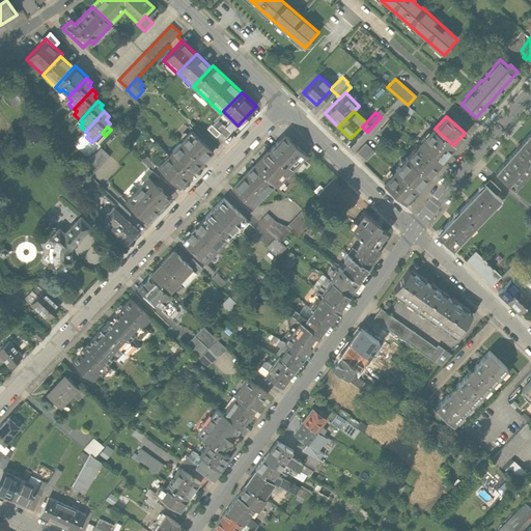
[(434,128),(419,144),(439,162),(453,145),(435,129),(434,128)]
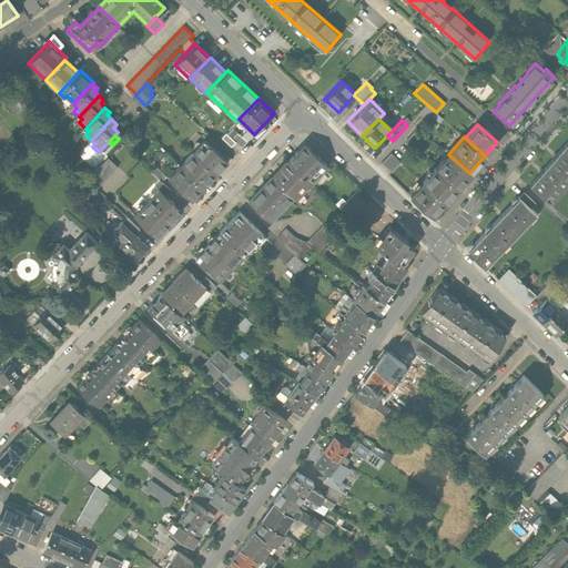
[(204,140),(192,153),(215,175),(227,162),(204,140)]
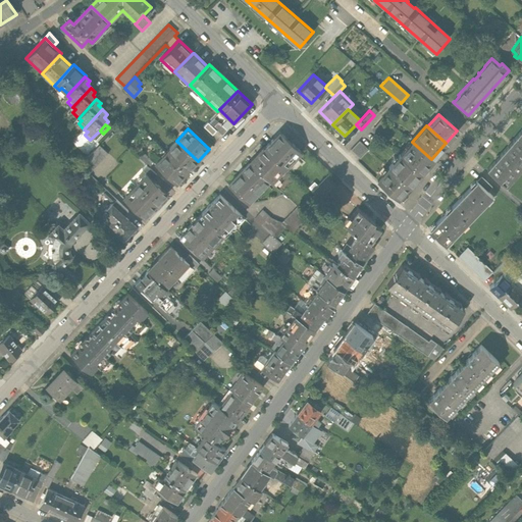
[(279,131),(263,147),(285,168),(302,152),(279,131)]
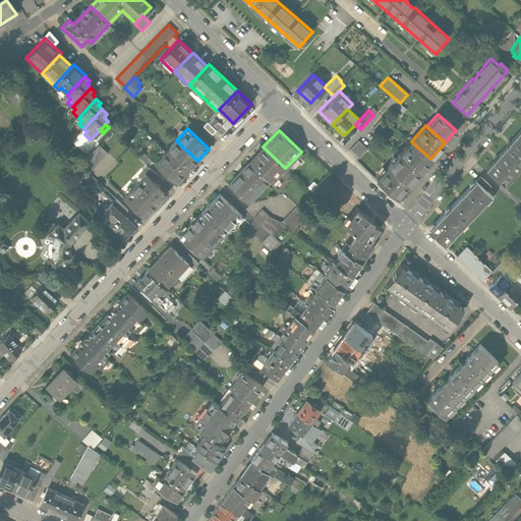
[(485,169),(505,185),(520,167),(520,130),(485,169)]
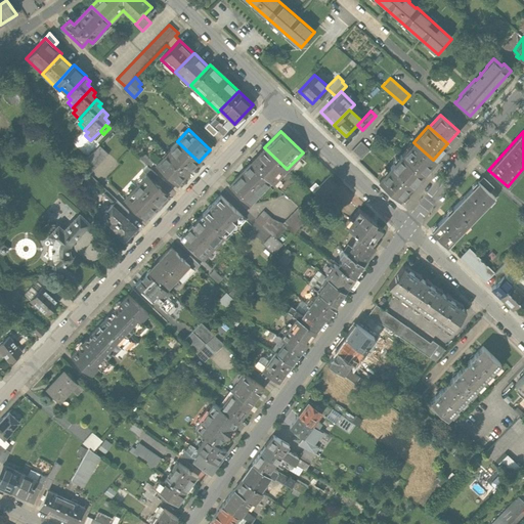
[(187,173),(199,162),(177,141),(166,153),(187,173)]
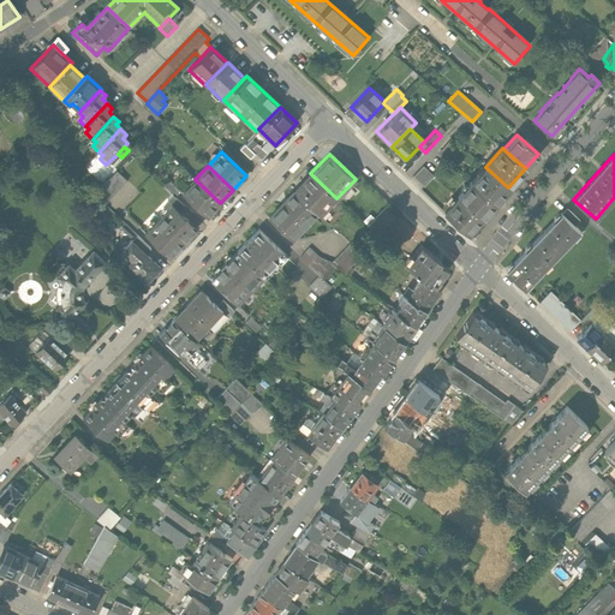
[(411,178),(422,189),(434,175),(423,166),(411,178)]
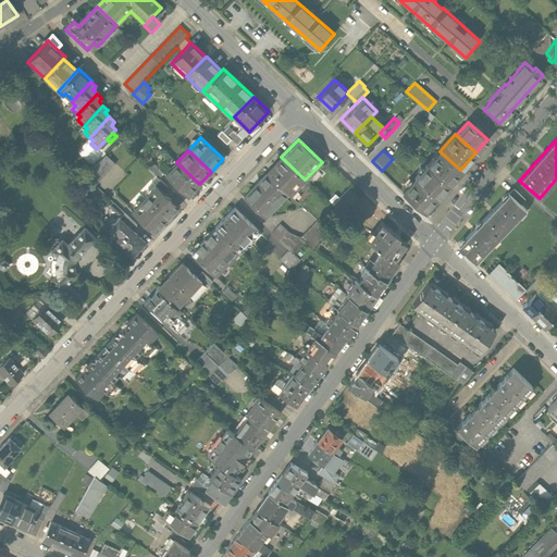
[(440,151),(428,165),(448,184),(460,170),(440,151)]
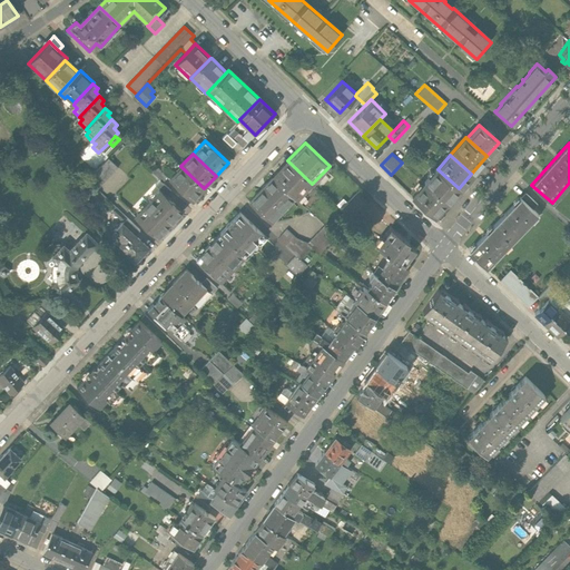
[(118,167),(108,158),(87,180),(97,190),(118,167)]
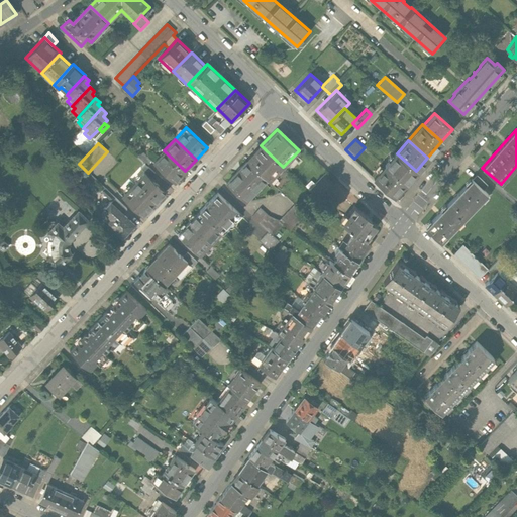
[(261,145),(247,161),(266,178),(271,173),(274,176),(283,167),(261,145)]
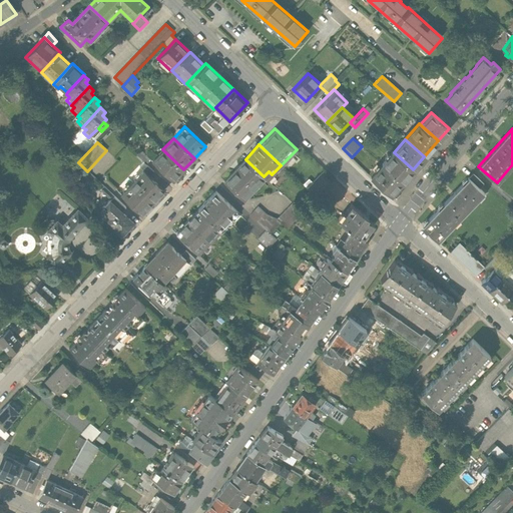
[(136,154),(144,162),(146,164),(150,159),(140,149),(136,154)]
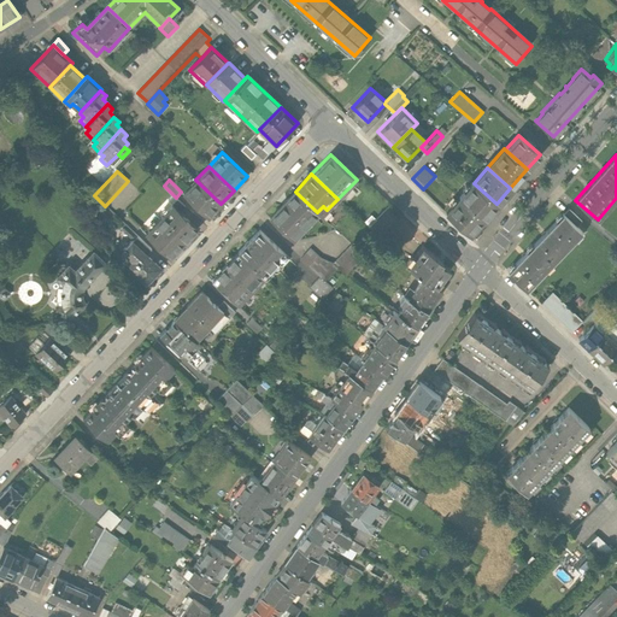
[(207,217),(221,204),(195,180),(183,194),(207,217)]
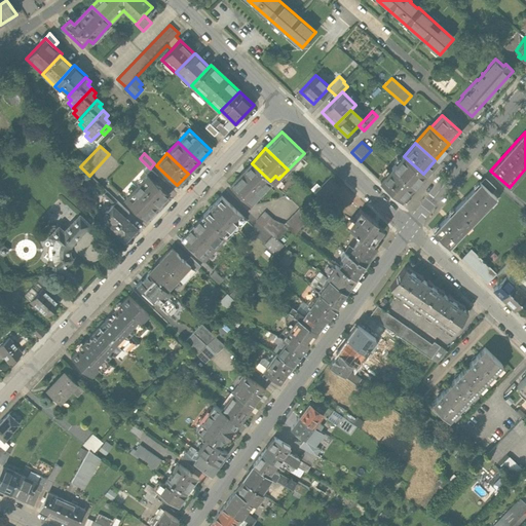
[(403,155),(391,168),(412,187),(423,174),(404,156),(403,155)]
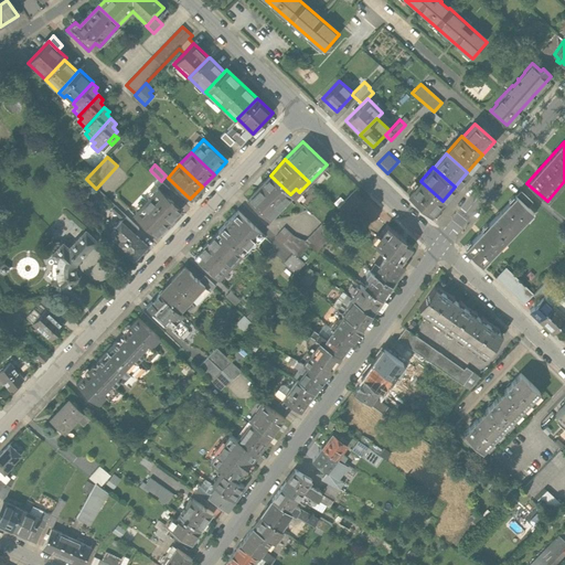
[(291,195),(290,194),(270,176),(247,200),(268,221),(291,195)]
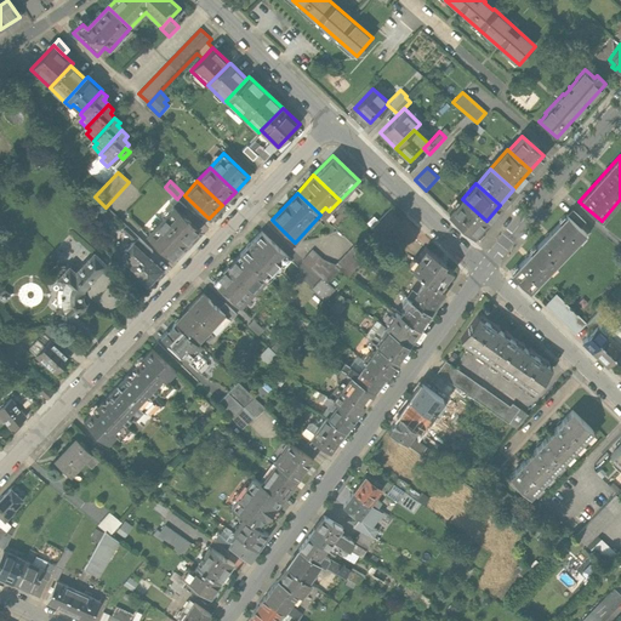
[(169,201),(175,206),(182,212),(187,208),(177,199),(175,197),(169,201)]
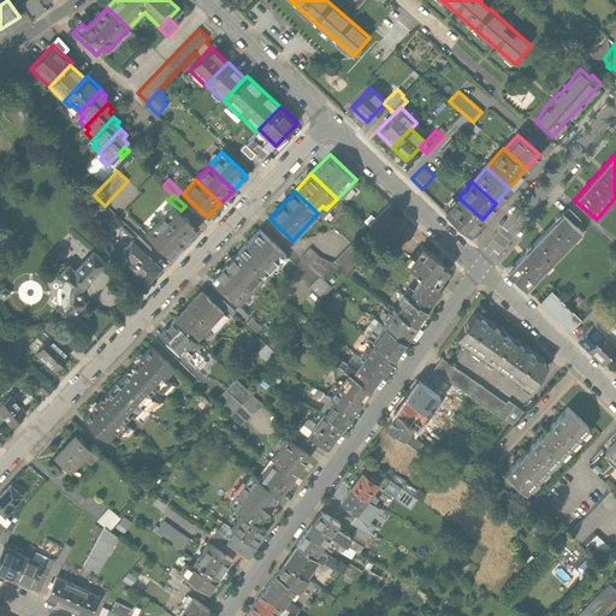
[(468,234),(483,219),(458,197),(445,212),(468,234)]
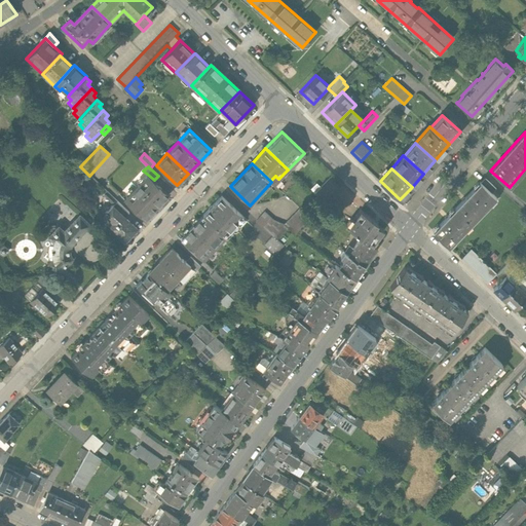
[(148,175),(136,187),(157,208),(170,194),(154,180),(148,175)]
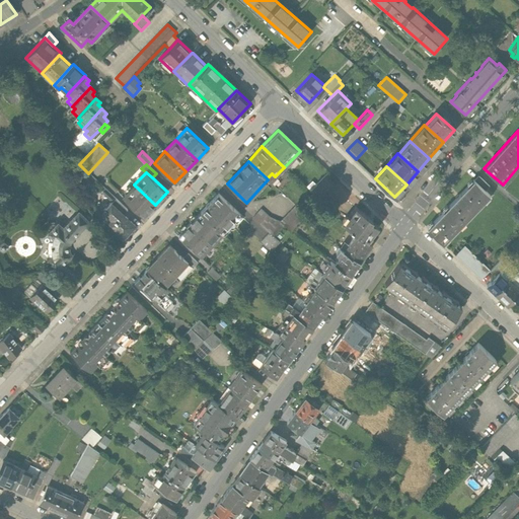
[(336,182),(326,173),(316,184),(311,179),(305,187),(318,200),(336,182)]
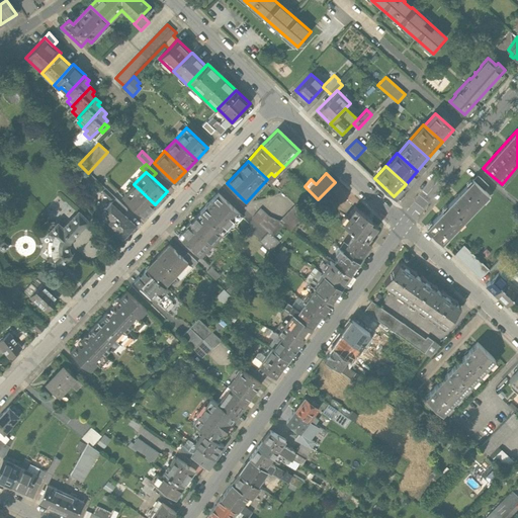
[(477,175),(472,179),(484,190),(489,186),(477,175)]
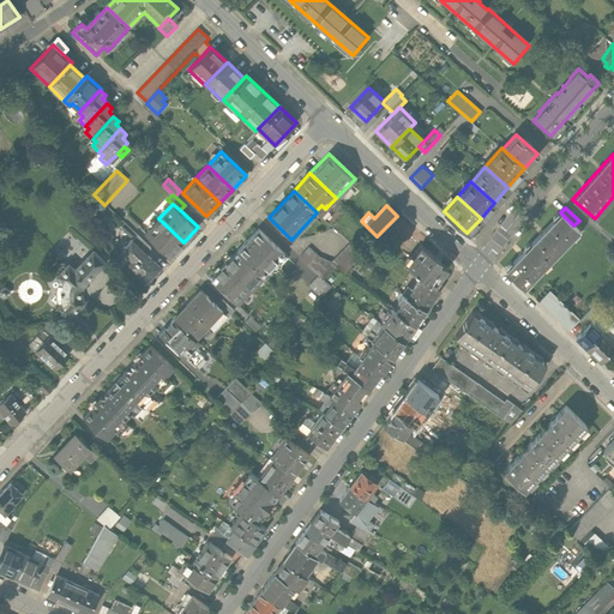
[(524,251),(543,269),(579,230),(573,226),(560,212),(524,251)]
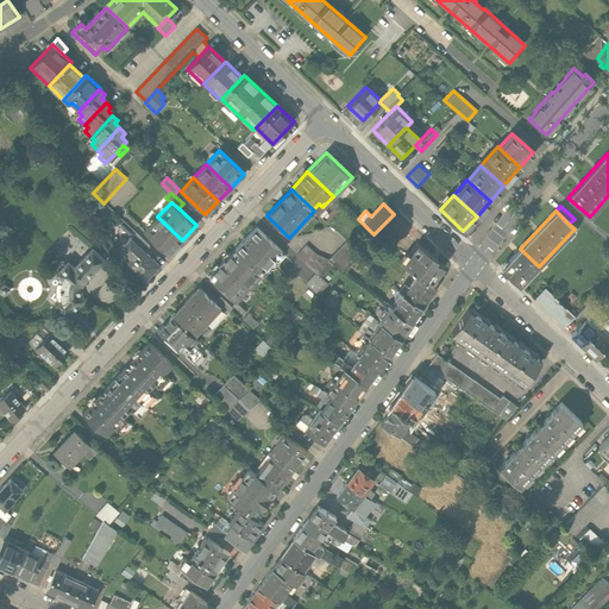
[(169,255),(182,240),(157,217),(144,231),(169,255)]
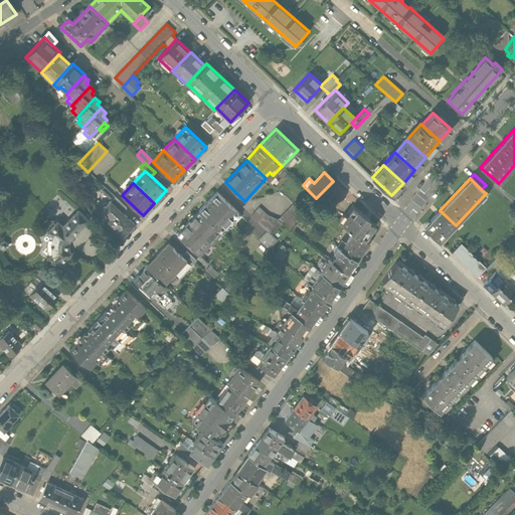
[(216,192),(198,210),(220,231),(224,235),(229,230),(225,226),(232,219),(236,222),(242,216),(216,192)]
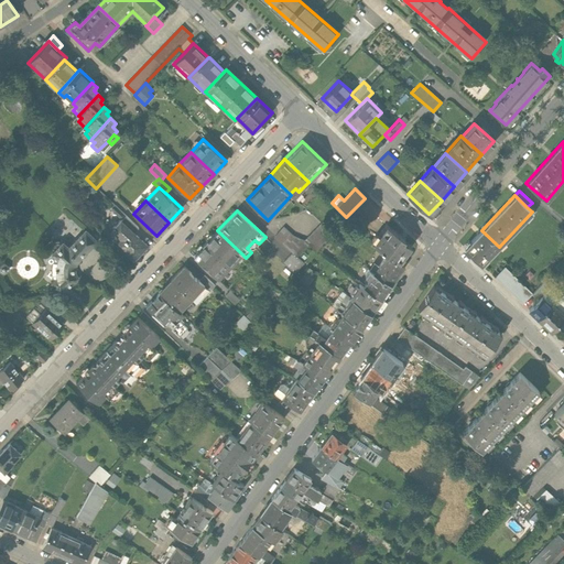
[(121,221),(133,234),(139,228),(126,216),(121,221)]
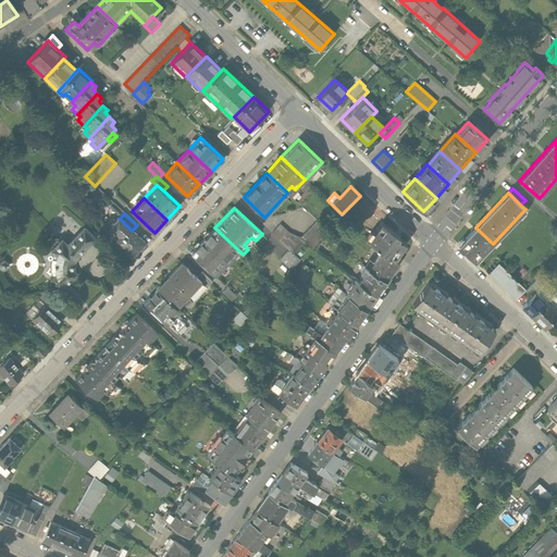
[(54,234),(73,229),(67,214),(50,221),(54,234)]
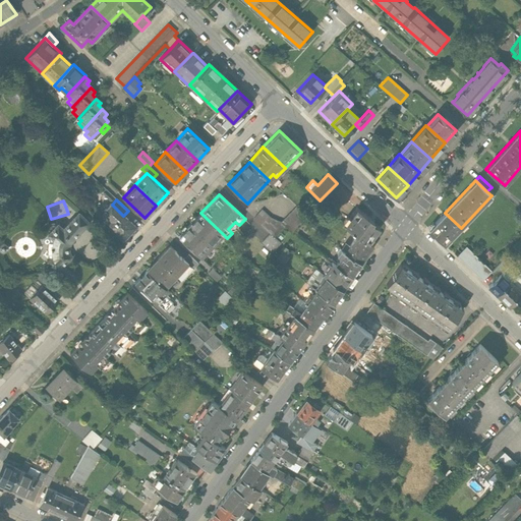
[(135,226),(123,216),(112,205),(105,213),(117,224),(112,229),(123,239),(135,226)]
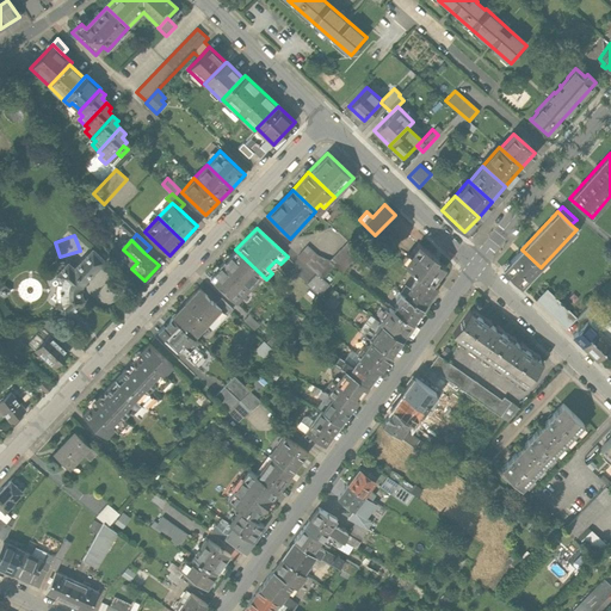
[(347,242),(329,259),(315,254),(307,246),(297,254),(318,273),(322,278),(334,266),(344,273),(358,252),(347,242)]
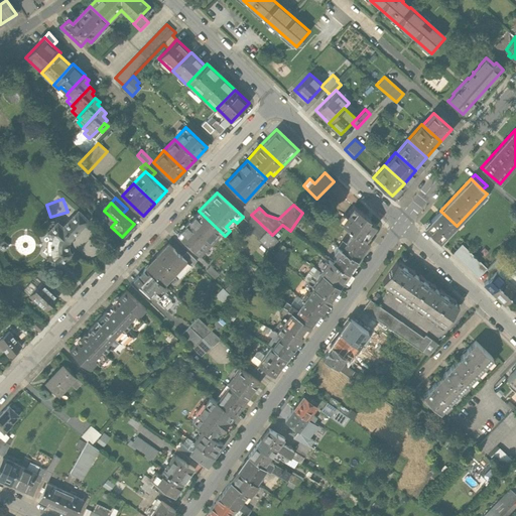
[(342,222),(355,232),(365,239),(376,225),(369,220),(370,218),(366,215),(366,214),(354,205),(342,222)]
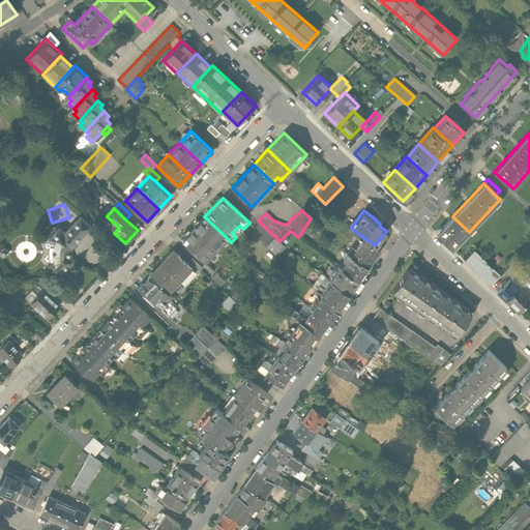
[(204,262),(227,238),(204,216),(196,227),(195,226),(189,231),(190,232),(181,241),(204,262)]
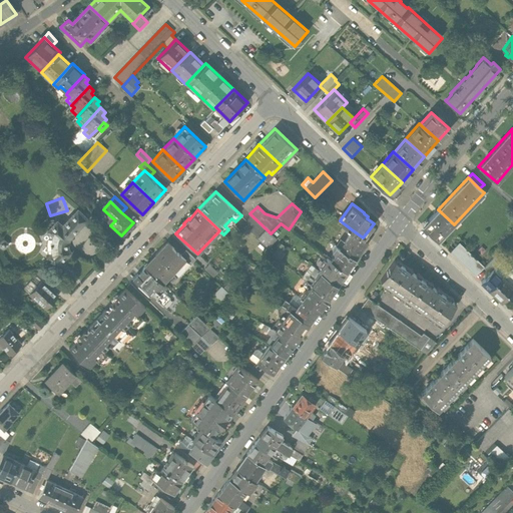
[(299,216),(313,227),(318,220),(304,209),(299,216)]
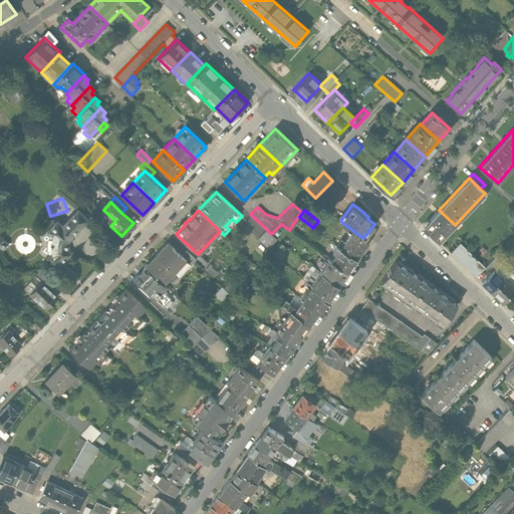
[(423,226),(439,241),(455,225),(439,210),(423,226)]
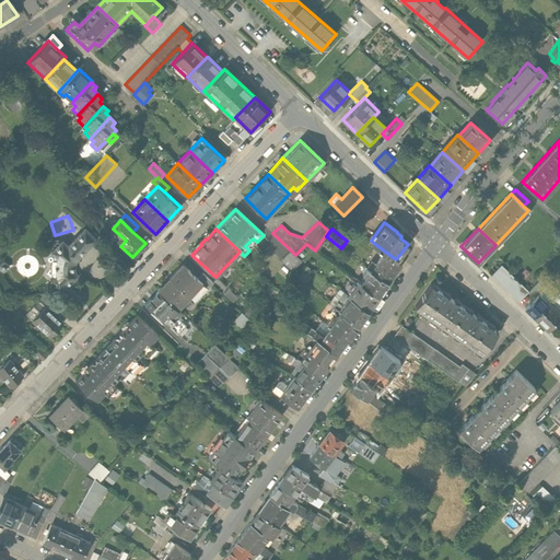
[(53,253),(57,258),(56,261),(56,266),(56,269),(56,273),(57,277),(53,282),(63,292),(78,277),(77,275),(76,270),(76,267),(76,265),(77,261),(79,258),(78,257),(85,248),(86,251),(95,241),(84,231),(68,248),(61,243),(53,253)]
